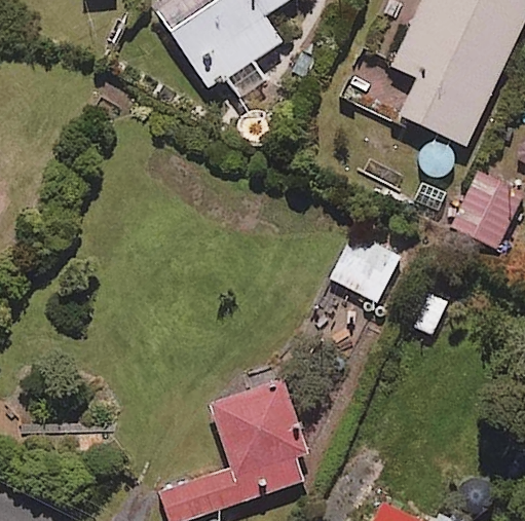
[(178,0),(157,14),(209,89),(227,77),(241,99),(266,82),(253,62),(282,42),(264,17),(289,0),(178,0)]
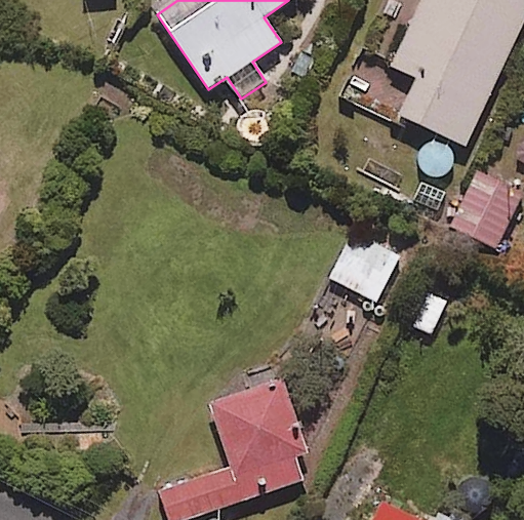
[(424,0),(393,66),(417,78),(400,116),(465,147),(523,20),(523,0),(424,0)]
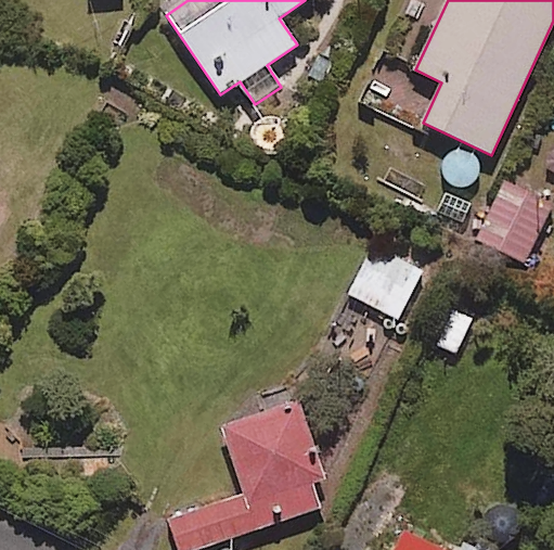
[(552,204),(505,182),(479,239),(526,260),(552,204)]
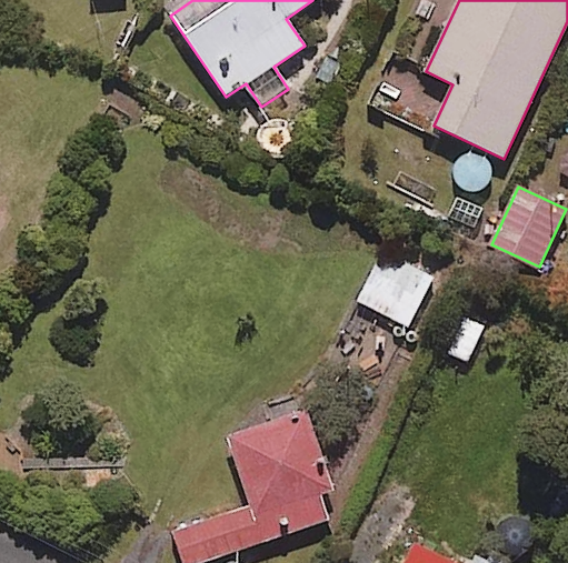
[(435,273),(385,249),(359,301),(409,325),(435,273)]
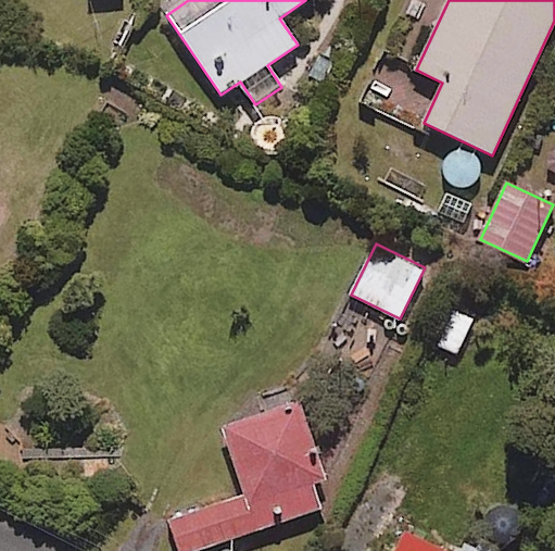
[(322,473),(298,404),(223,429),(246,495),(169,521),(179,550),(194,550),(322,509),(311,477),(322,473)]
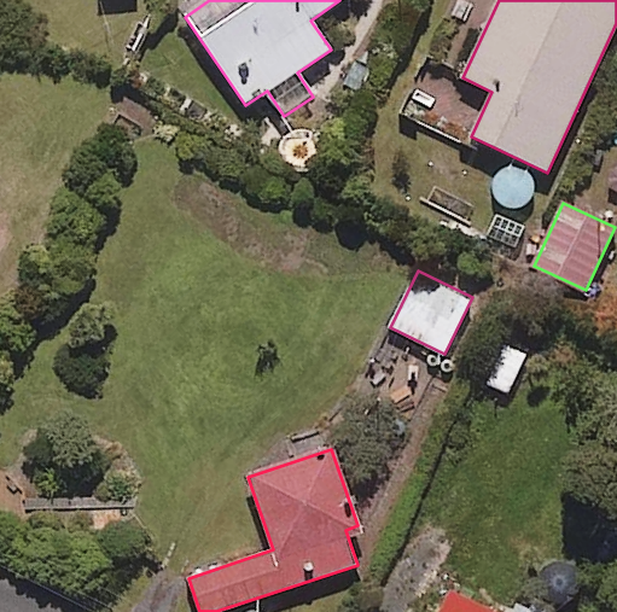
[(571,608),(586,571),(551,557),(535,594),(571,608)]
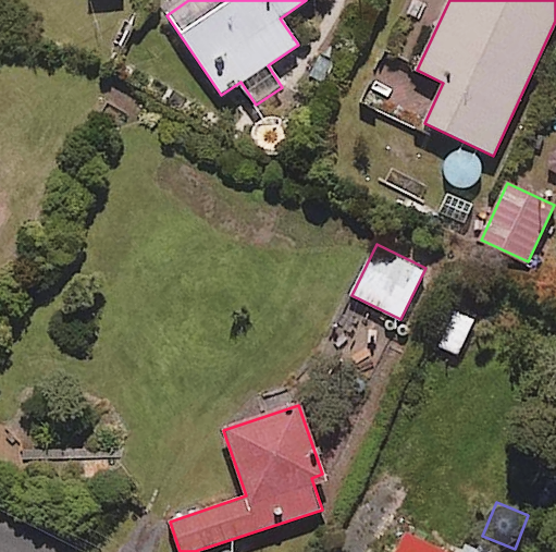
[(503,551),(473,539),(467,551),(453,551),(404,529),(393,551),(503,551)]
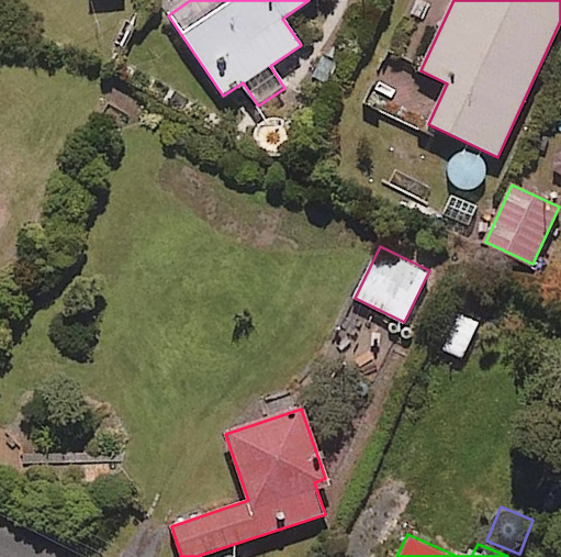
All buildings are outlined.
